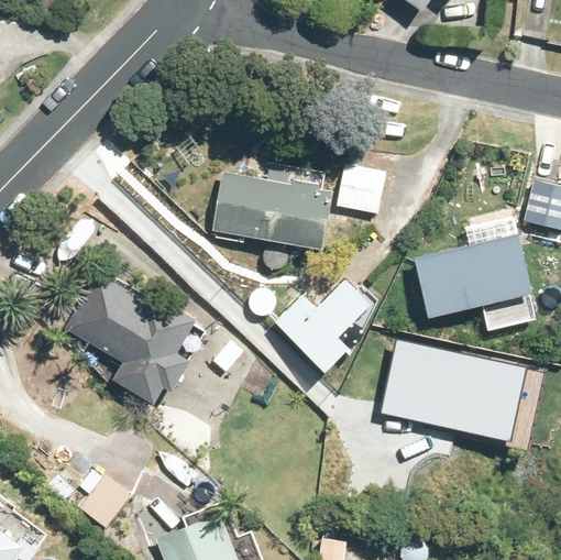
[(407,0),(420,10),(427,0),(407,0)]
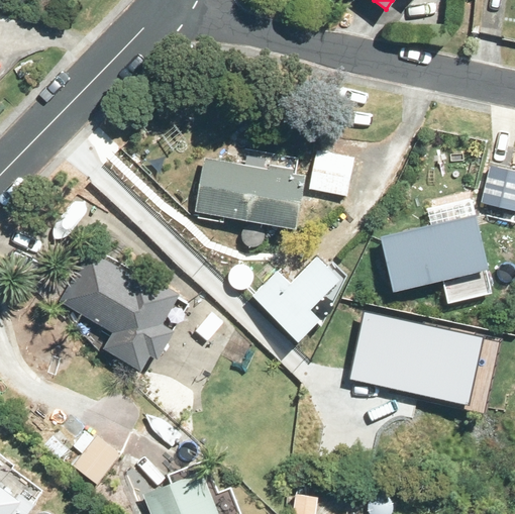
[(316,152),(309,190),(347,196),(353,160),(316,152)]
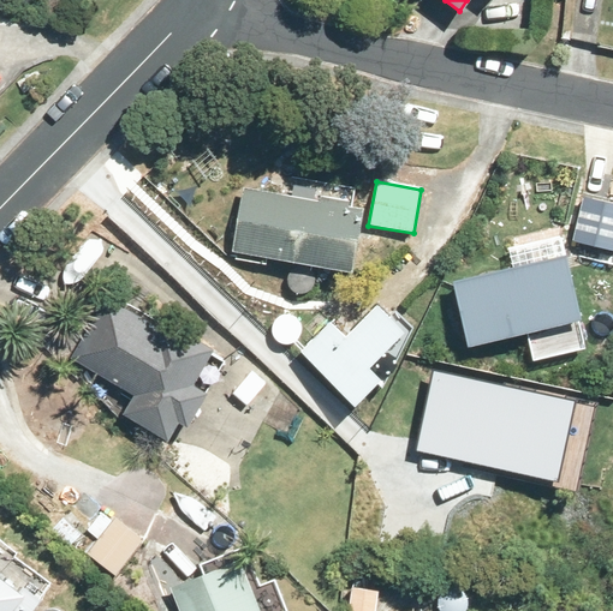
[(236,252),(234,261),(265,265),(266,256),(353,270),(363,208),(347,205),(347,201),(321,197),(320,202),(242,190),(231,251),(236,252)]
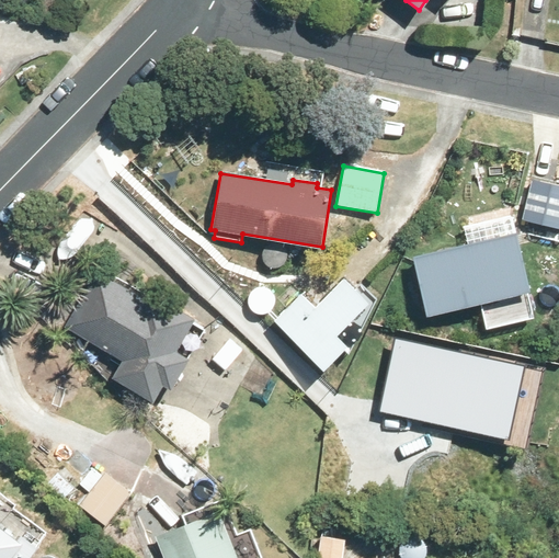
[(121,361),(112,378),(152,401),(162,385),(171,390),(204,333),(193,327),(196,320),(148,293),(144,300),(97,273),(64,328),(121,361)]
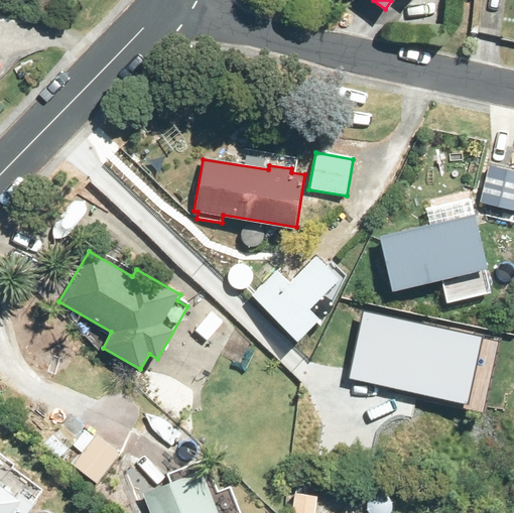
[(252,296),(298,339),(319,316),(310,307),(339,277),(315,256),(288,284),(274,271),(252,296)]
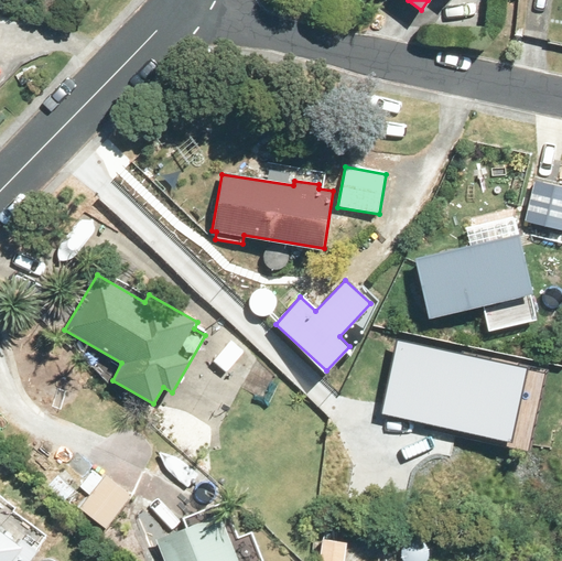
[(106,475),(79,509),(105,530),(132,496),(106,475)]
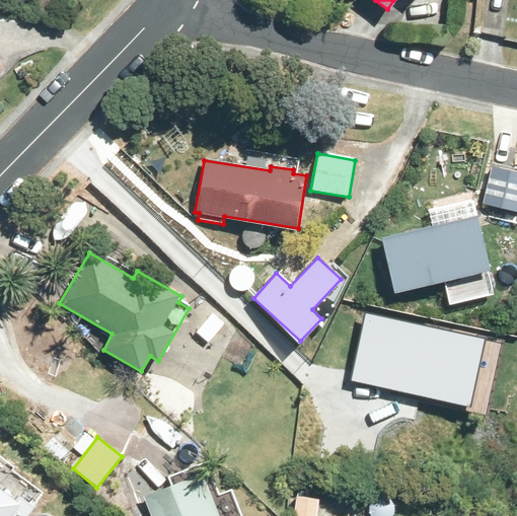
[(53,438),(42,448),(57,463),(67,452),(53,438)]
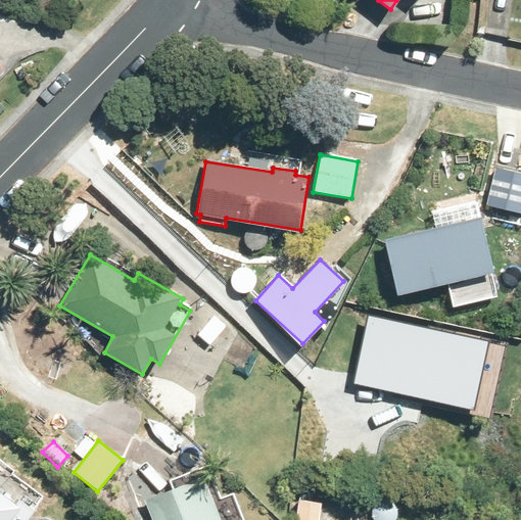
[(170,479),(173,488),(144,500),(151,519),(230,519),(208,464),(170,479)]
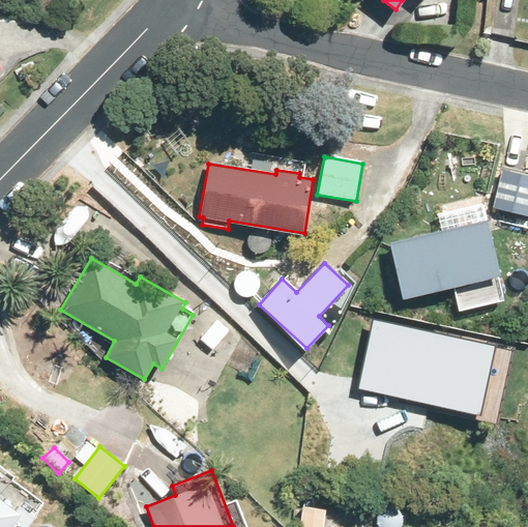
[(9,526),(20,514),(0,499),(0,526),(9,526)]
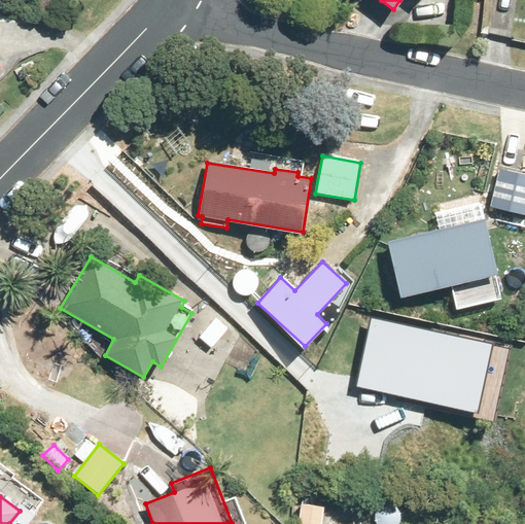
[(301,503),(298,523),(321,523),(324,508),(301,503)]
